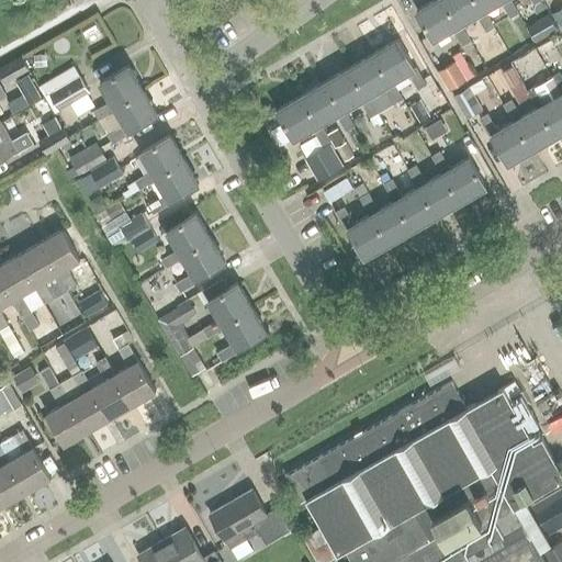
[(470,41),(460,24),(445,0),(434,0),(416,10),(434,40),(452,29),(462,46),(470,41)]
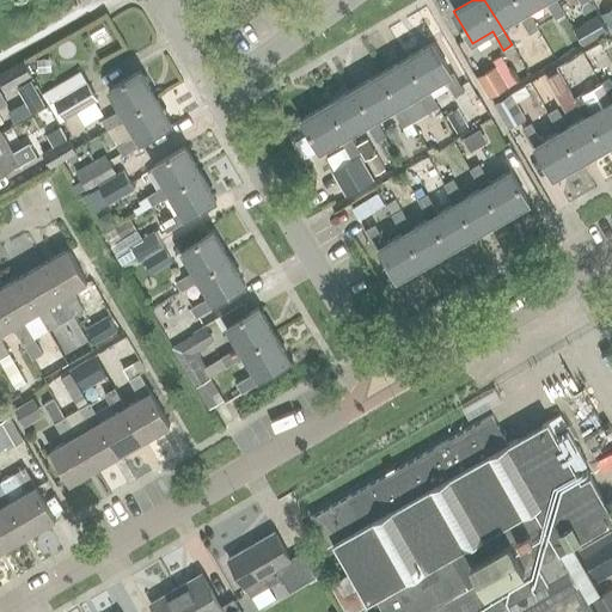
[(539,29),(527,11),(521,0),(484,0),(501,26),(519,16),(530,35),(539,29)]
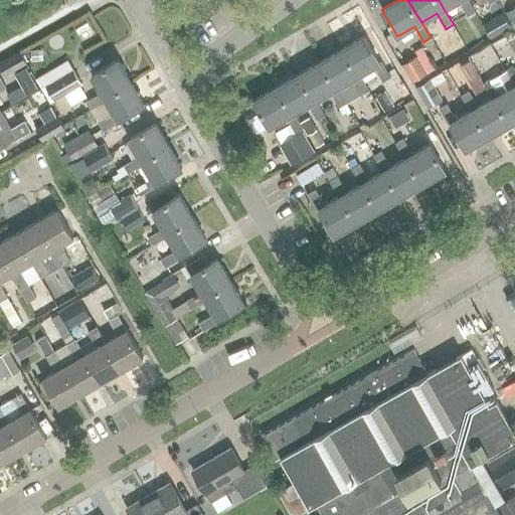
[(439,0),(444,9),(459,1),(468,16),(475,12),(468,0),(439,0)]
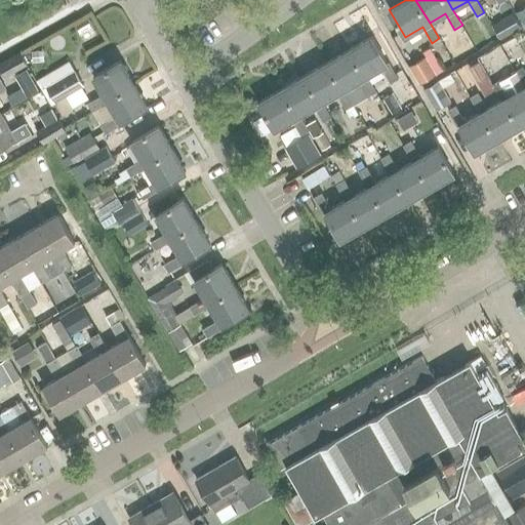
[(513,13),(499,22),(507,35),(521,28),(513,13)]
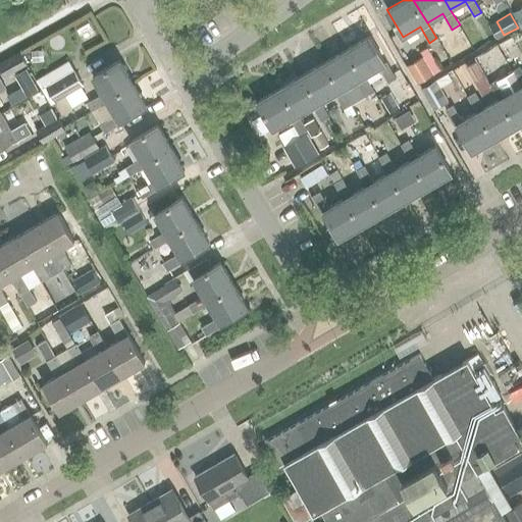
[(396,79),(386,62),(384,63),(369,37),(349,49),(364,75),(379,67),(388,83),(396,79)]
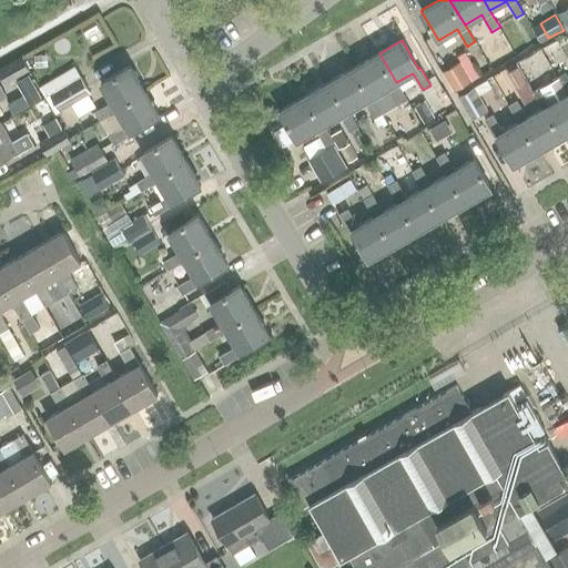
[(407,100),(396,82),(379,53),(355,68),(373,97),(388,88),(398,104),(407,100)]
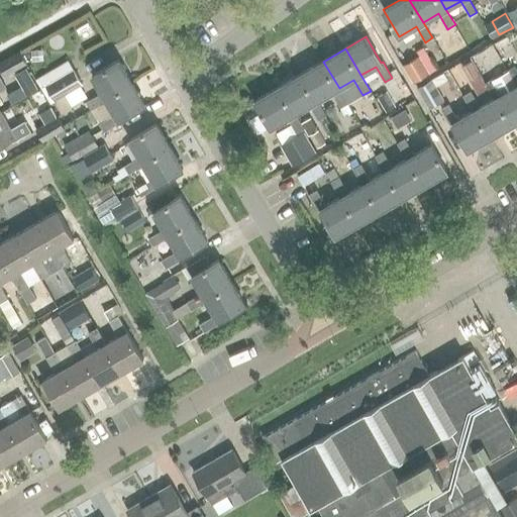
[(0,64),(0,66),(6,77),(27,65),(20,54),(0,64)]
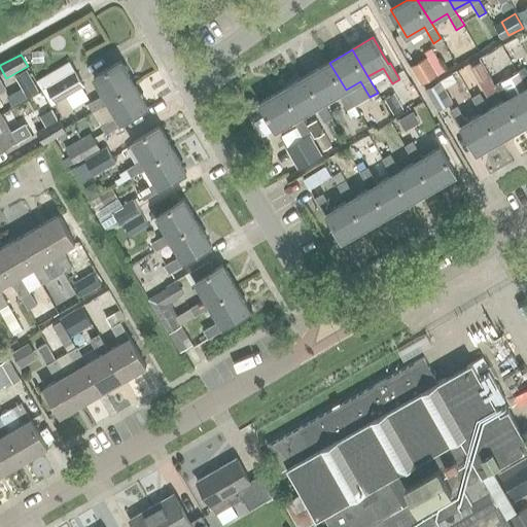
[(94,77),(104,95),(89,104),(93,112),(108,102),(107,100),(135,84),(120,61),(94,77)]
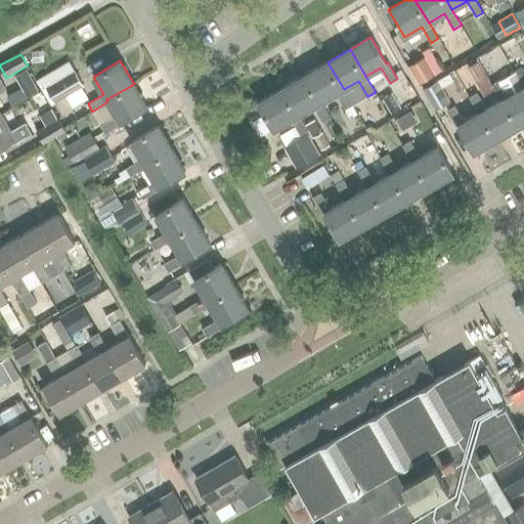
[(419,85),(429,79),(418,60),(407,67),(419,85)]
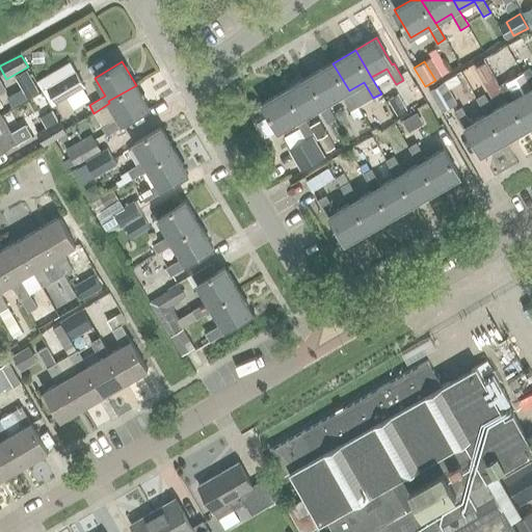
[(494,77),(484,61),(475,67),(483,82),(494,77)]
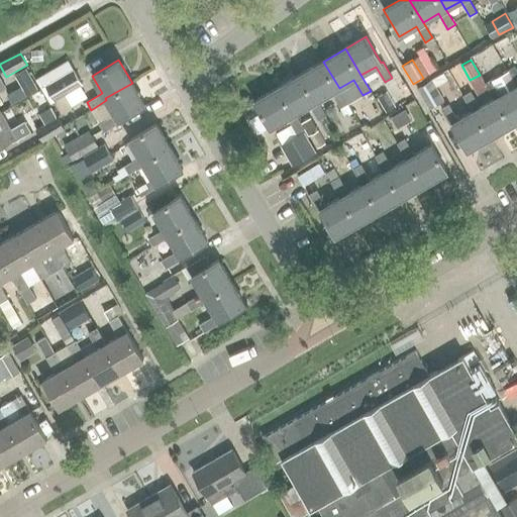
[(323,62),(301,74),(317,100),(331,92),(340,108),(347,104),(348,103),(339,88),(323,62)]
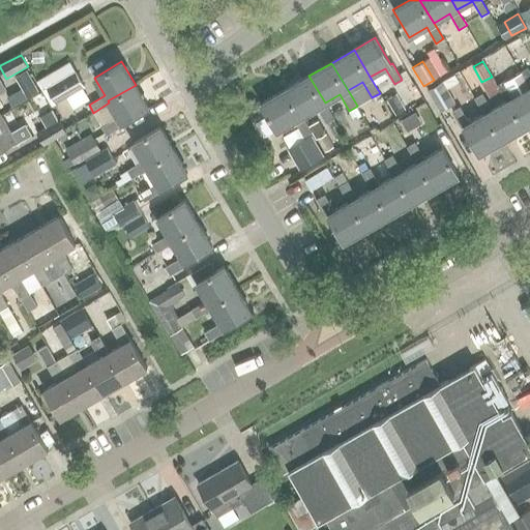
[(529,71),(528,67),(520,72),(529,89),(529,90),(529,71)]
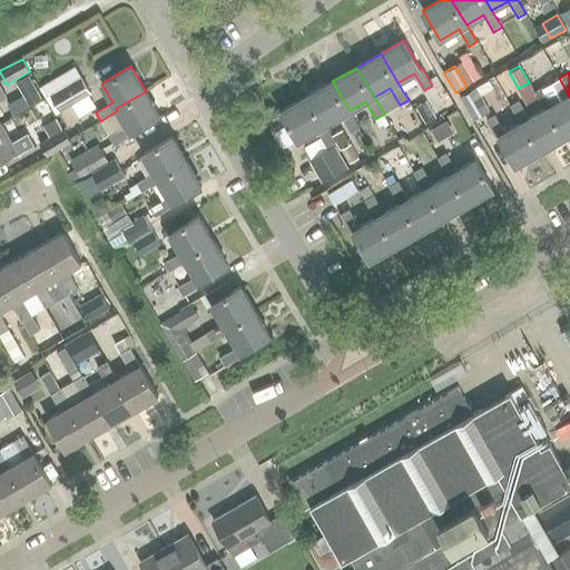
[(16,81),(29,106),(42,98),(29,75),(16,81)]
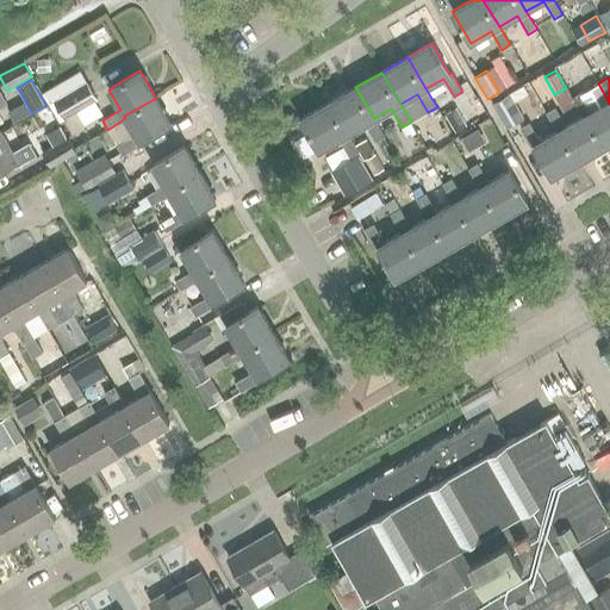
[(87,81),(48,104),(60,122),(98,99),(87,81)]
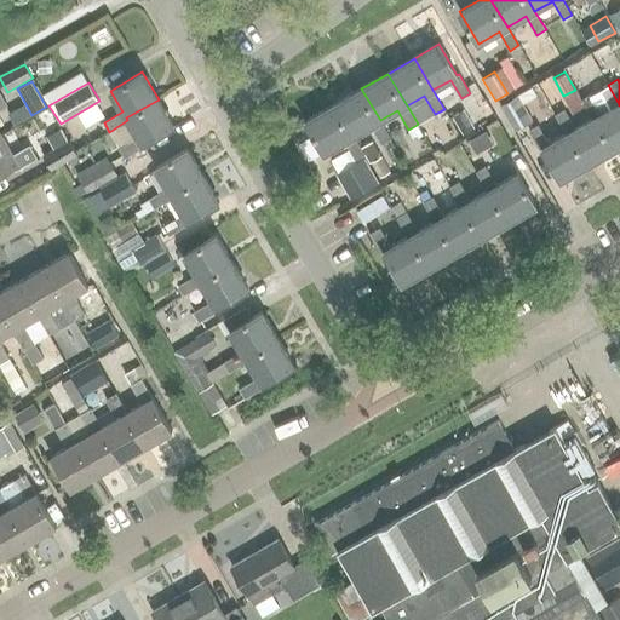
[(619,145),(619,105),(619,104),(608,85),(581,101),(592,119),(612,151),(619,145)]
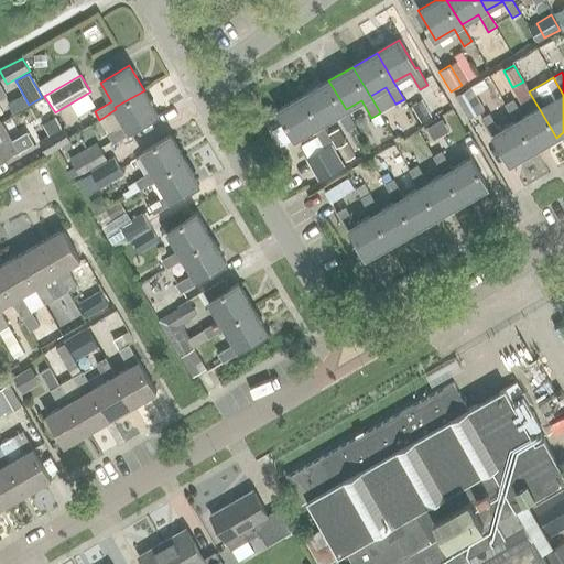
[(484,78),(470,86),(476,95),(489,87),(484,78)]
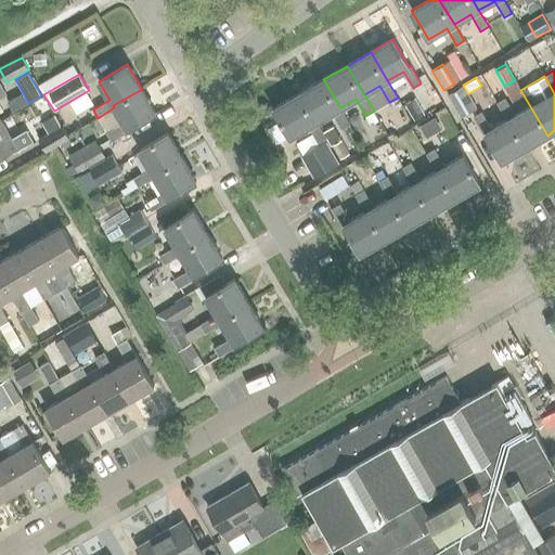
[(317,121),(332,113),(341,129),(350,125),(340,107),(323,79),(299,93),(317,121)]
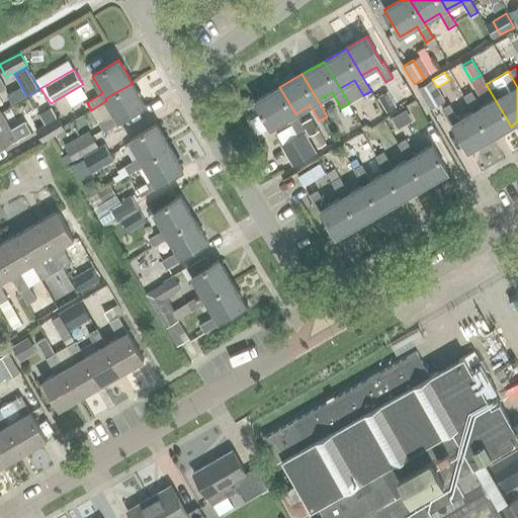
[(480,96),(490,90),(481,75),(470,80),(480,96)]
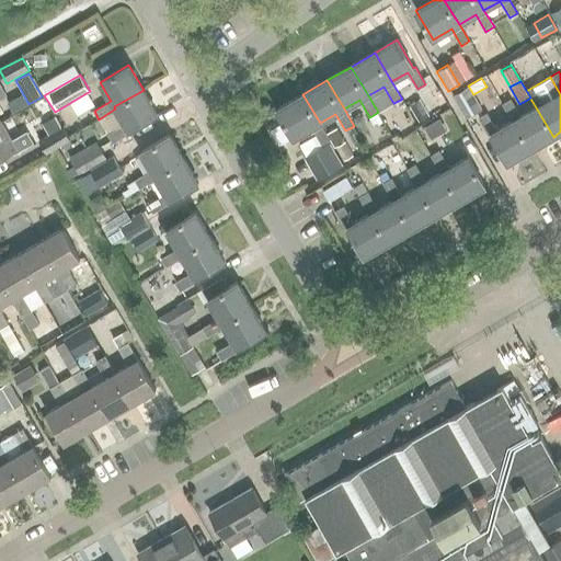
[(465,118),(481,109),(473,94),(468,86),(451,95),(465,118)]
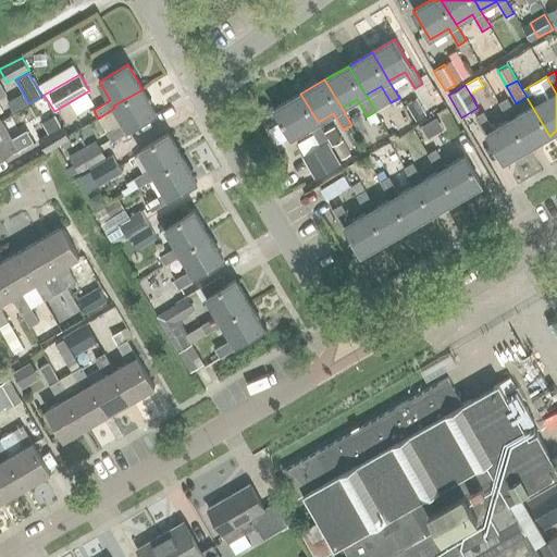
[(157,113),(143,89),(113,106),(114,108),(115,108),(124,124),(107,134),(112,141),(130,132),(128,130),(157,113)]
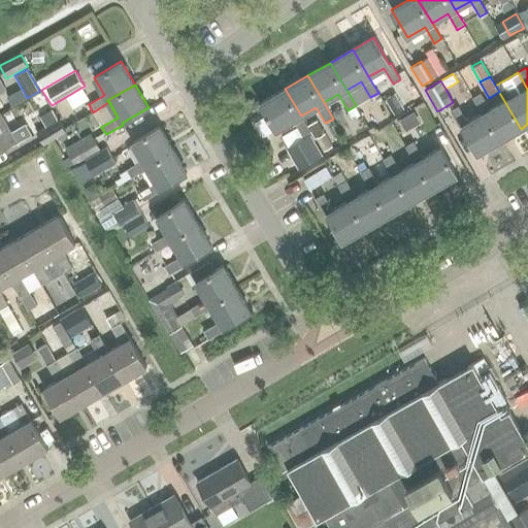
[(310,132),(301,116),(285,89),(260,103),(275,131),(293,121),(302,136),(310,132)]
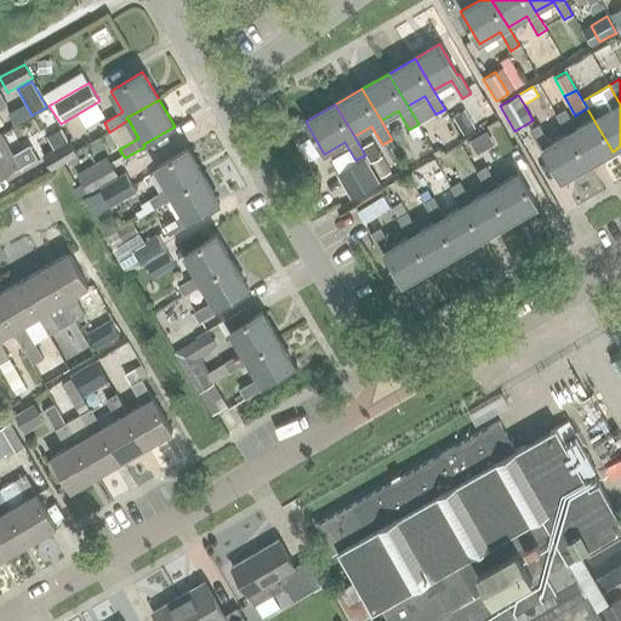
[(454,117),(463,134),(474,127),(465,110),(454,117)]
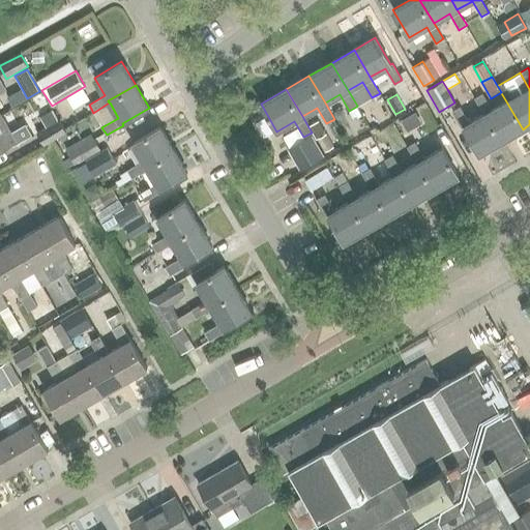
[(500,142),(523,129),(506,101),(492,110),(482,94),(474,98),(483,115),(500,142)]
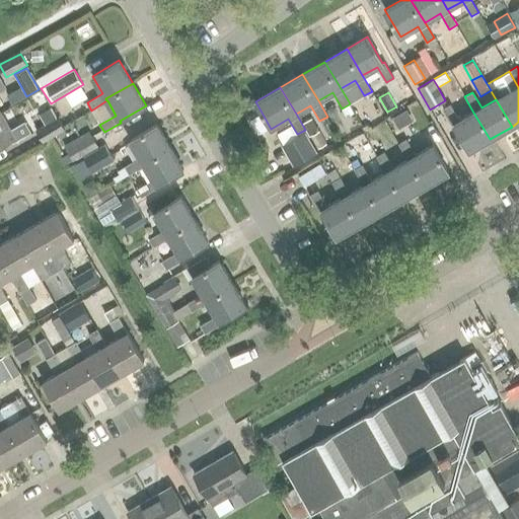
[(342,108),(341,108),(346,118),(354,113),(349,104),(342,108)]
